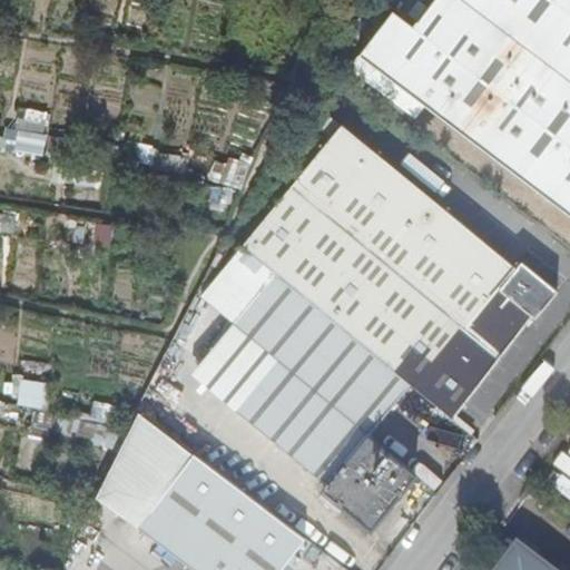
[(569,0),(432,0),(412,27),(379,69),(569,215),(569,0)]
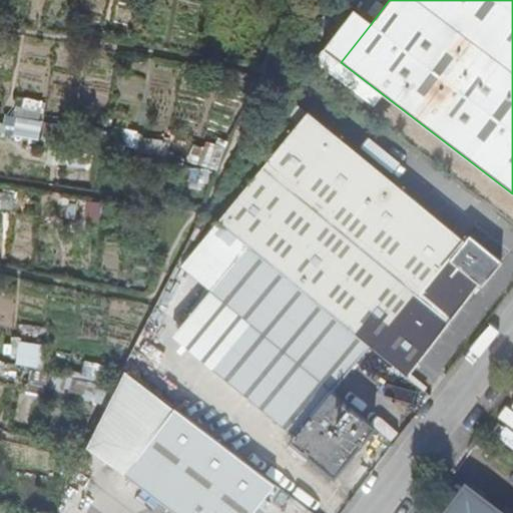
[(341,62),(371,24),(354,10),(324,49),(341,62)]
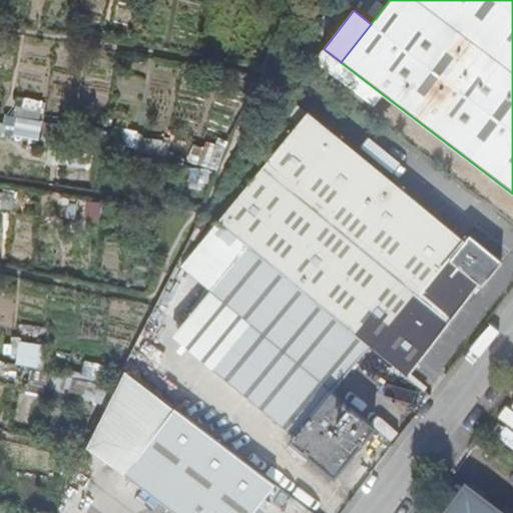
[(19,109),(18,133),(40,133),(41,110),(19,109)]
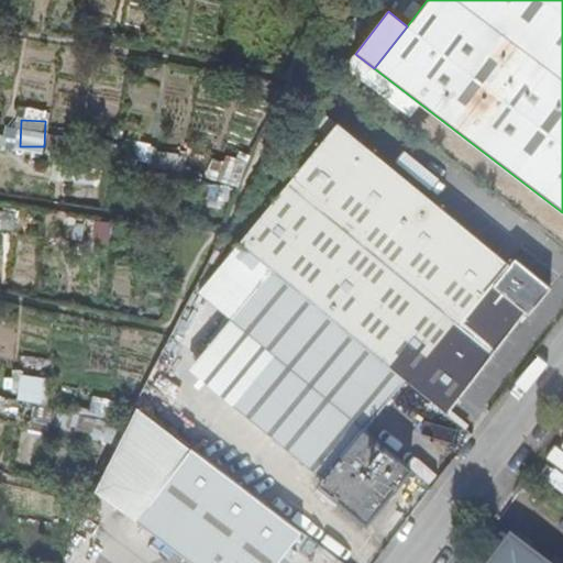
[(339,125),(239,245),(271,272),(406,381),(444,412),(446,415),(528,316),(529,317),(537,309),(532,305),(538,298),(541,301),(551,289),(516,261),(511,265),(339,125)]
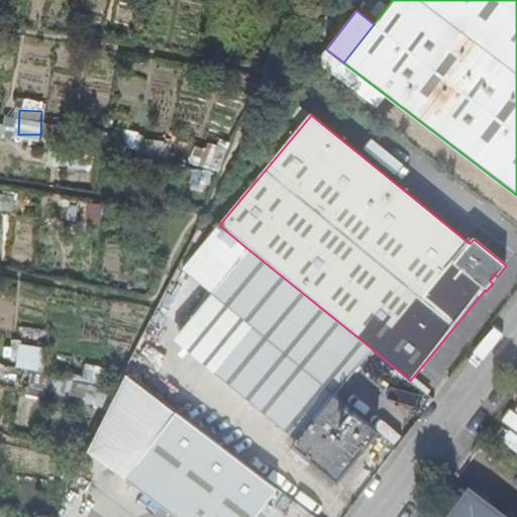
[(373,349),(248,249),(210,296),(334,397),(373,349)]
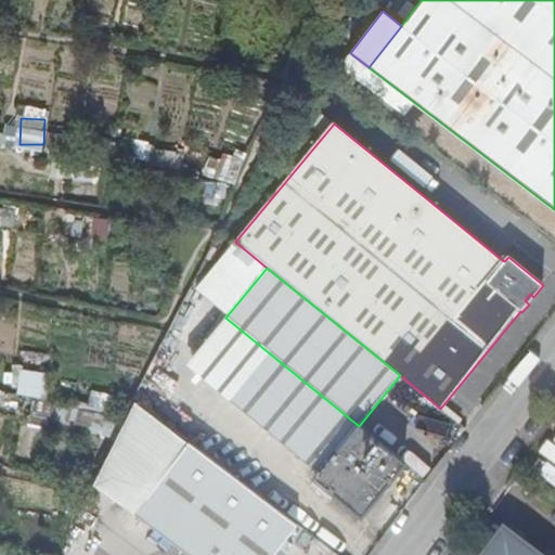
[(529,305),(533,297),(530,294),(525,300),(529,305)]
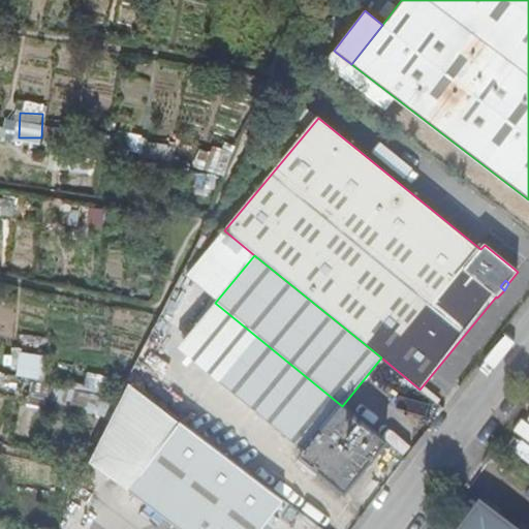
[(342,406),(215,303),(178,348),(305,452),(342,406)]
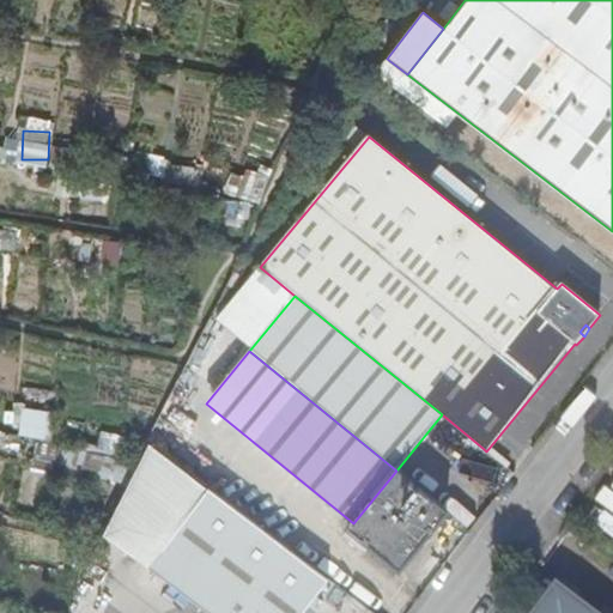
[(55,434),(56,407),(22,405),(20,432),(55,434)]
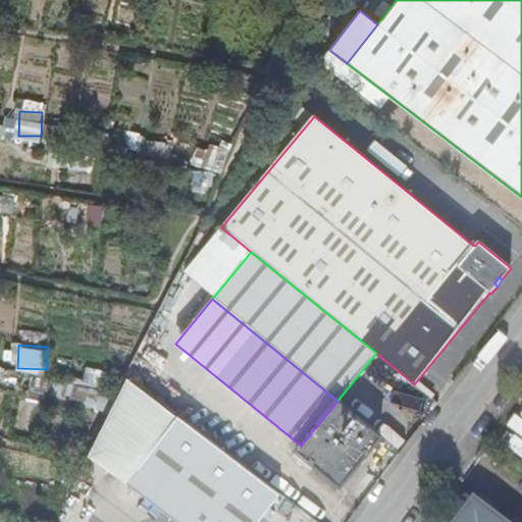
[(174,417),(122,376),(111,400),(84,453),(123,483),(174,417)]
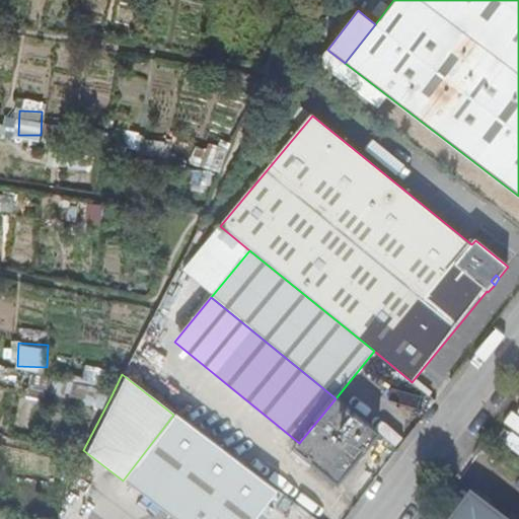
[(379,433),(336,398),(299,443),(295,448),(338,484),(379,433)]
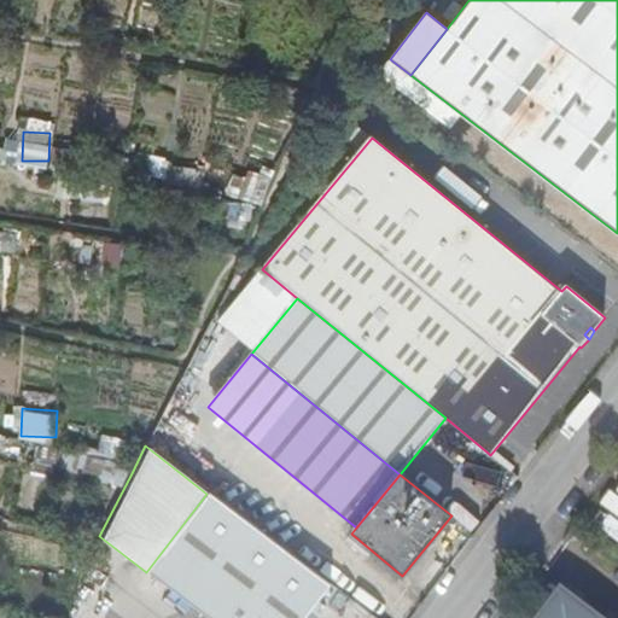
[(210,496),(207,494),(146,572),(205,617),(305,617),(330,588),(326,584),(318,578),(309,572),(210,496)]
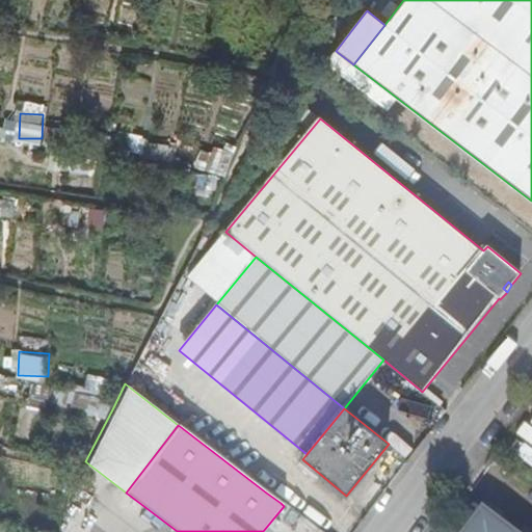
[(505,531),(481,514),(467,531),(505,531)]
